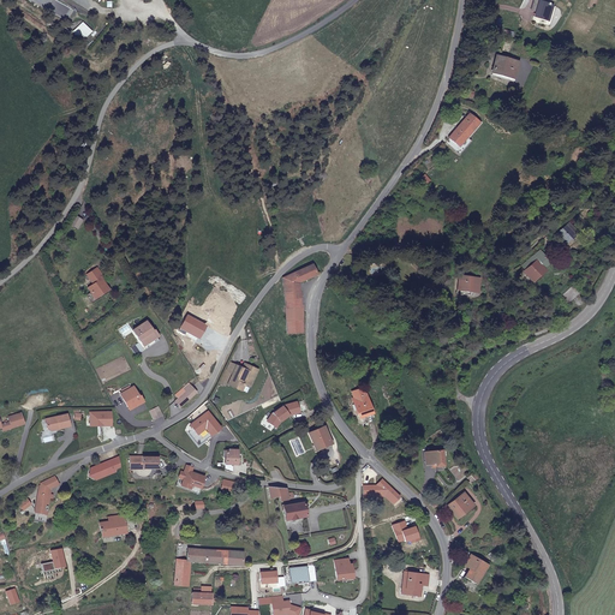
[(537,10),(536,13),(533,21),(544,24),(545,21),(547,21),(551,5),(536,1),(533,9),(537,10)]
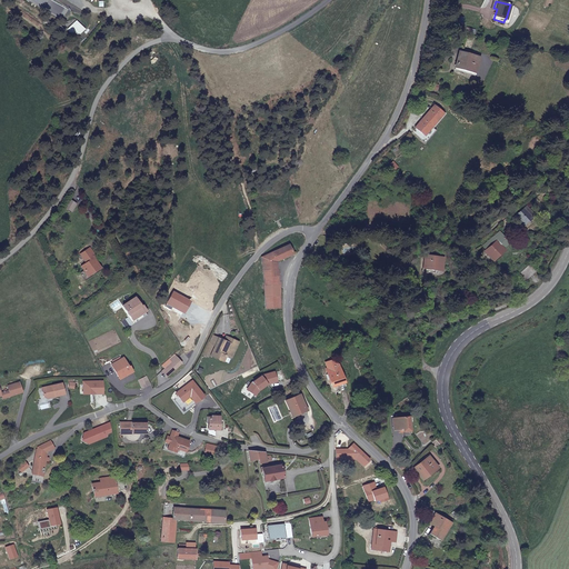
[(505,19),(503,22),(508,23),(512,6),(510,5),(506,19),(505,19)]
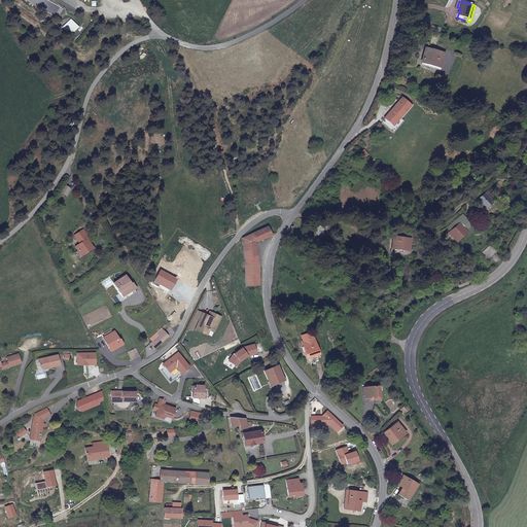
[(442,54),(425,49),(422,63),(437,66),(438,61),(441,61),(442,54)]
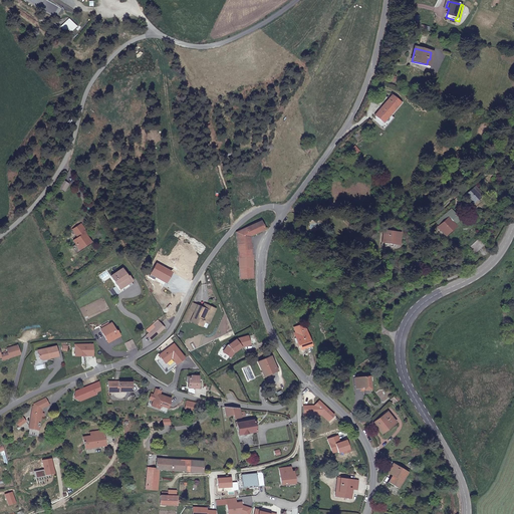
[(391,95),(374,115),(383,122),(400,102),(391,95)]
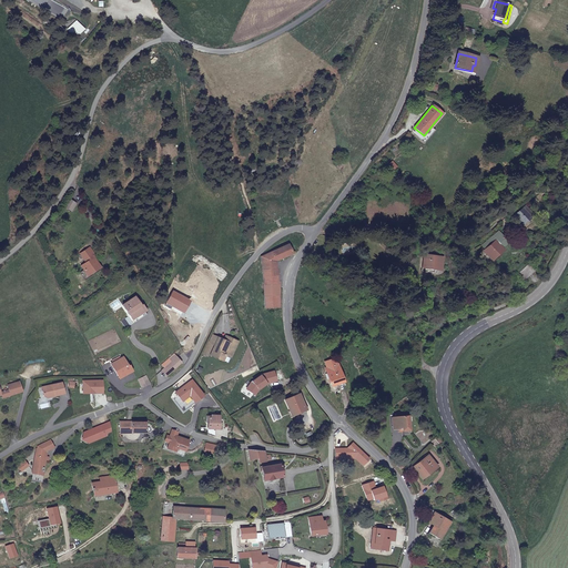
[(563,165),(558,163),(553,172),(557,175),(563,165)]
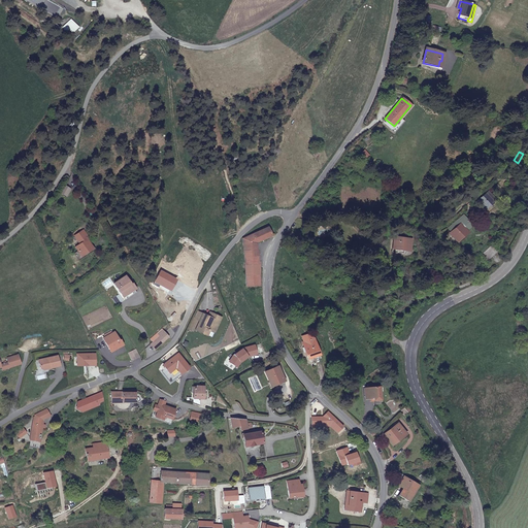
[(68,194),(72,187),(66,184),(66,183),(62,190),(68,194)]
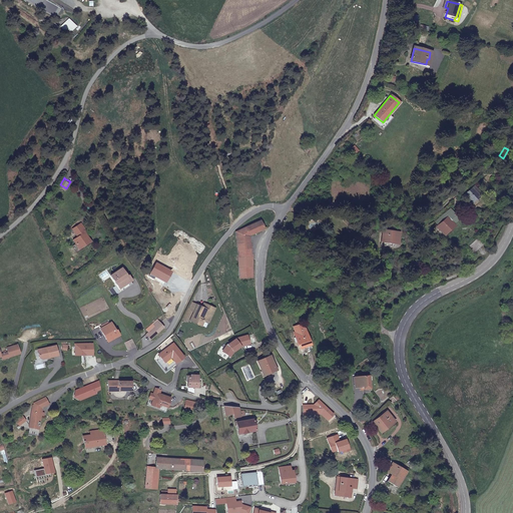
[(479,193),(473,187),(464,195),(469,201),(475,195),(476,196),(479,193)]
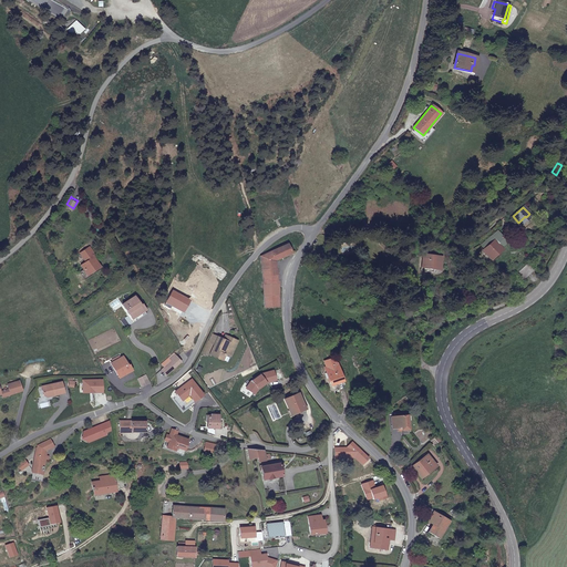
[(482,245),(485,249),(495,241),(500,247),(506,241),(498,232),(482,245)]
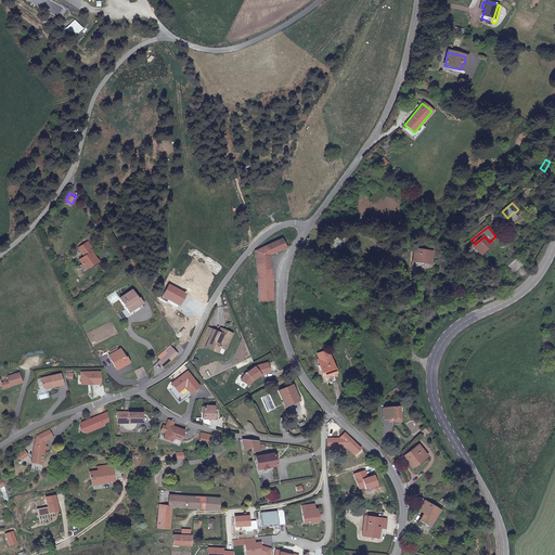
[(485,236),(475,244),(474,245),(476,247),(479,252),(487,245),(487,246),(490,243),(489,242),(485,236)]
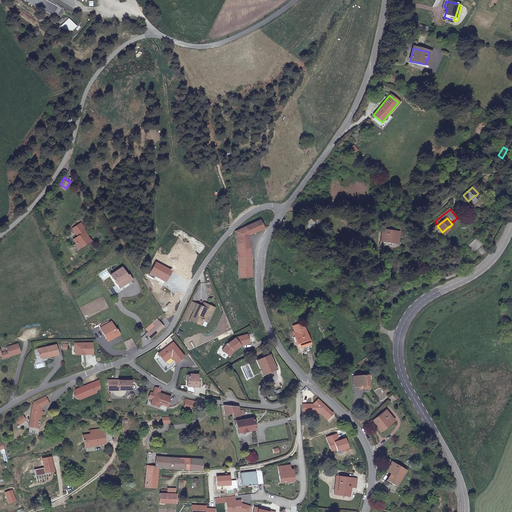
[(263,229),(261,224),(259,221),(235,232),(235,235),(236,250),(237,267),(237,278),(251,277),(250,270),(250,260),(252,260),(252,254),(249,254),(248,236),(263,229)]
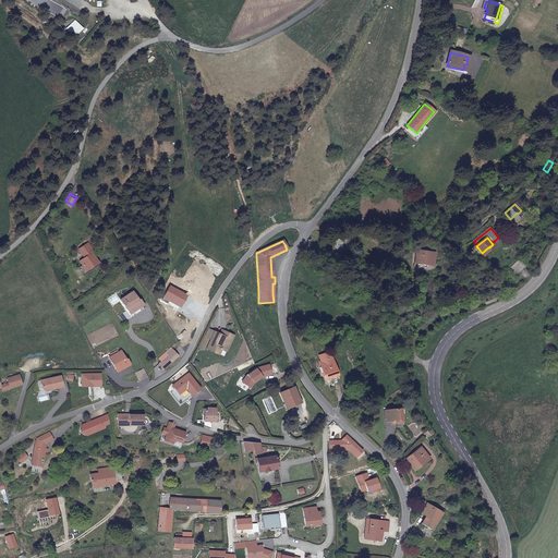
[(482,253),(478,256),(482,259),(493,251),(489,247),(489,246),(482,253)]
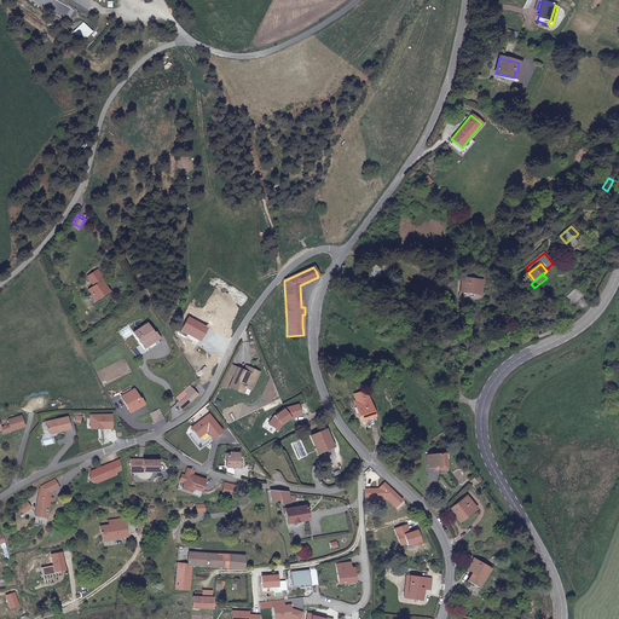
[(102,278),(90,289),(96,296),(108,288),(102,278)]
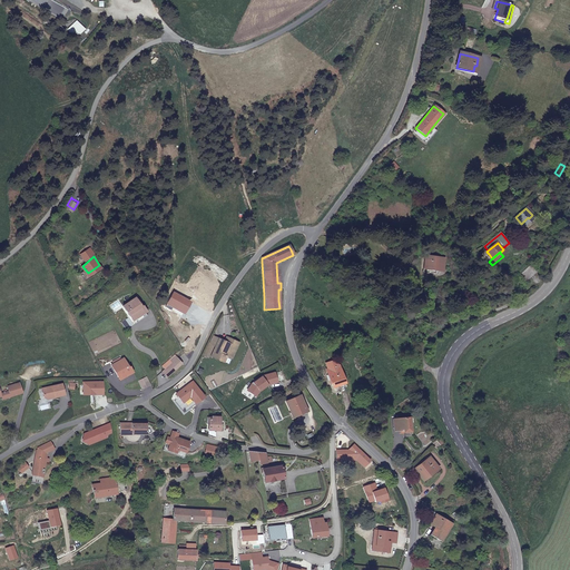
[(441,269),(443,259),(426,257),(425,267),(441,269)]
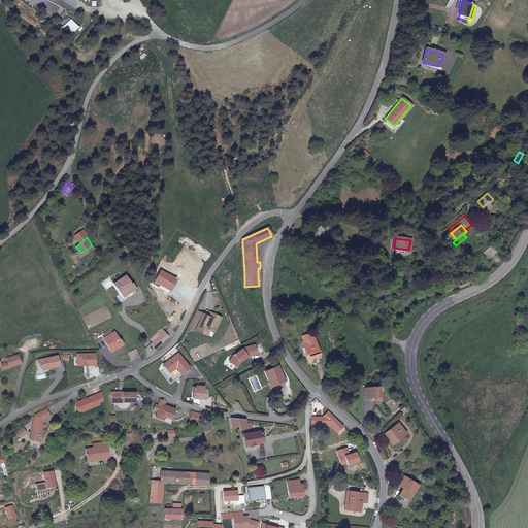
[(488,261),(498,252),(492,245),(482,255),(488,261)]
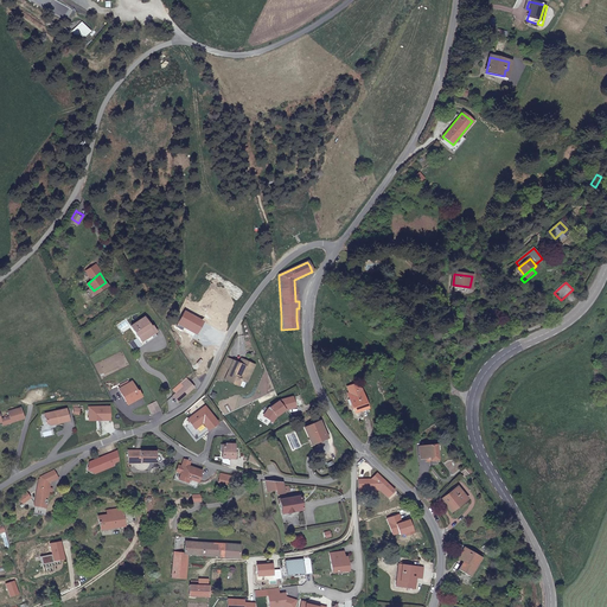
[(155,334),(152,328),(145,318),(132,326),(139,337),(144,343),(155,334)]
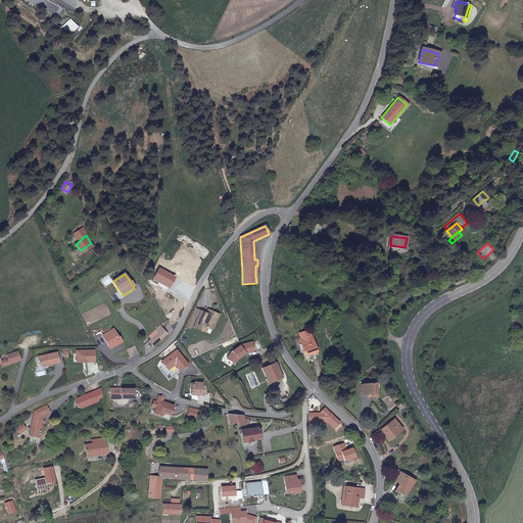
[(136,291),(134,288),(124,295),(121,297),(123,300),(136,291)]
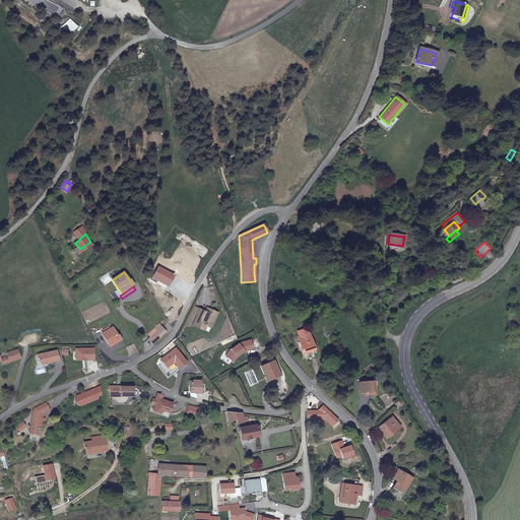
[(211,328),(216,317),(213,316),(215,312),(209,309),(207,313),(205,312),(195,307),(192,314),(195,316),(197,317),(193,325),(204,330),(206,326),(211,328)]
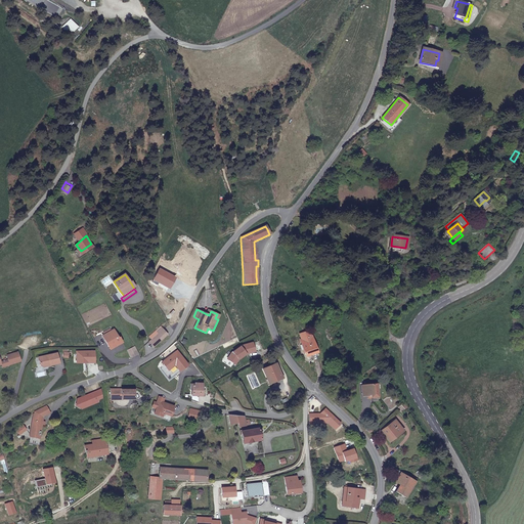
[(112,332),(111,330),(101,335),(112,350),(123,343),(120,338),(119,339),(117,336),(114,331),(112,332)]
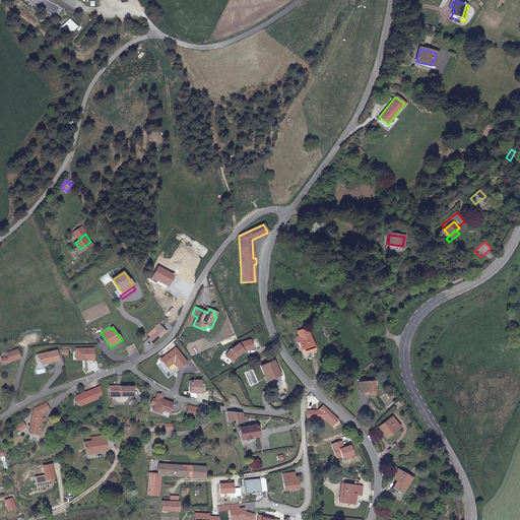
[(299,336),(308,333),(306,328),(297,331),(299,336)]
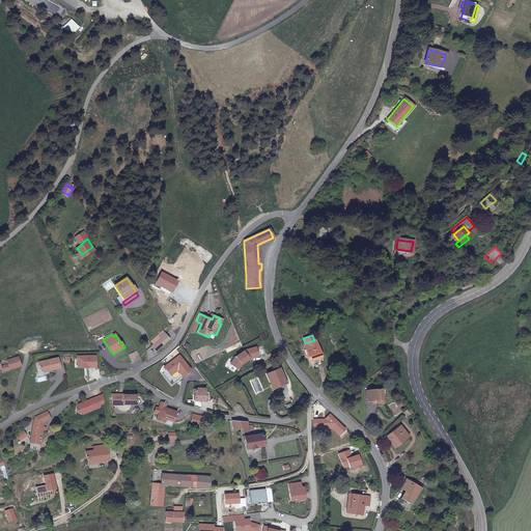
[(166,344),(161,339),(150,347),(156,354),(166,344)]
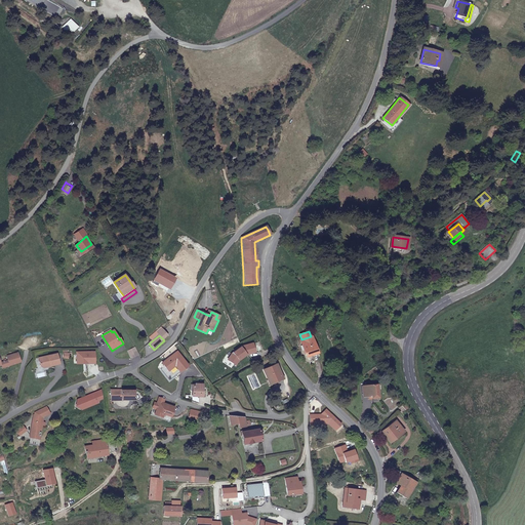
[(311,336),(301,339),(300,340),(303,345),(304,350),(306,356),(311,355),(317,352),(311,336)]
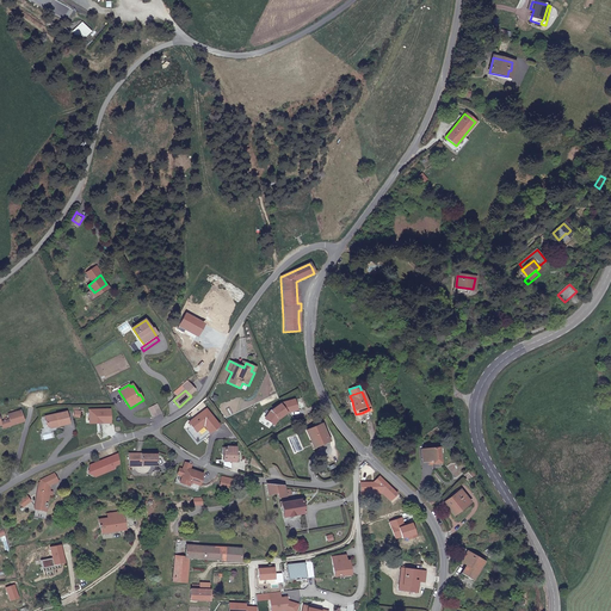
[(162,415),(158,406),(149,411),(154,419),(162,415)]
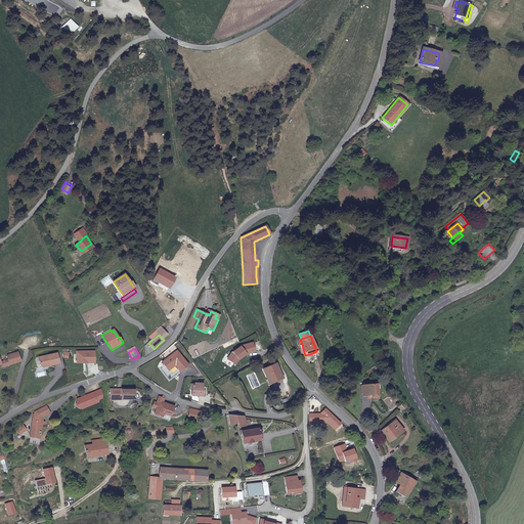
[(0,363),(1,364),(2,367),(20,361),(17,352),(6,355),(7,358),(0,361),(0,359),(0,363)]
